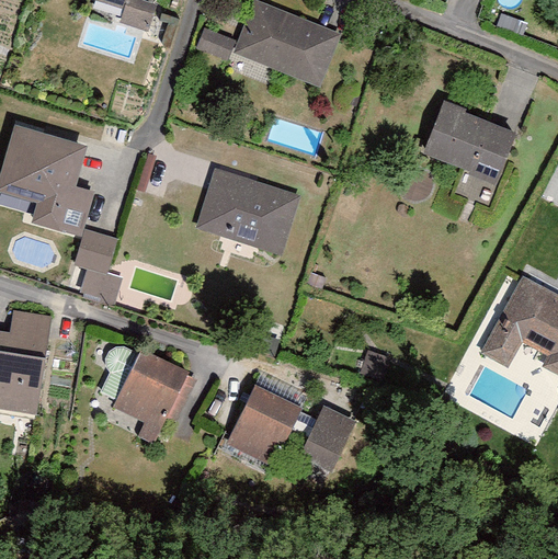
[(120,23),(148,32),(157,7),(138,0),(94,0),(124,10),(120,23)]
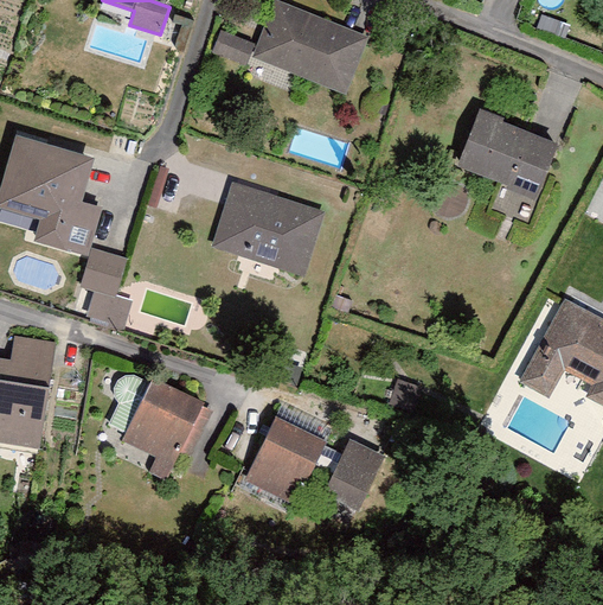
[(346,94),(366,36),(273,2),(251,59),(346,94)]
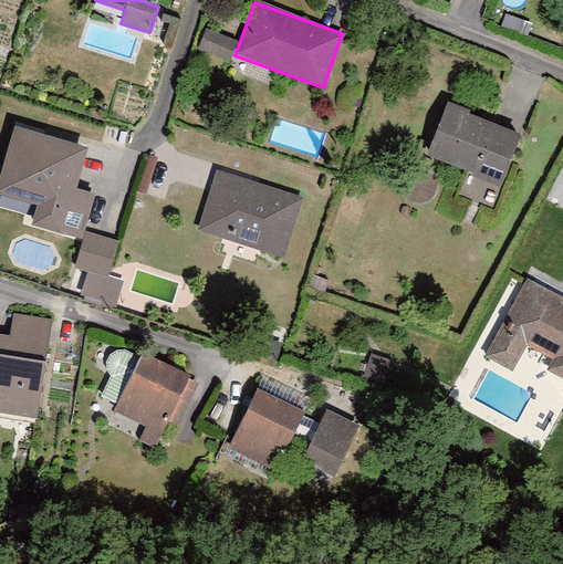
[(228,61),(236,42),(206,30),(198,50),(228,61)]
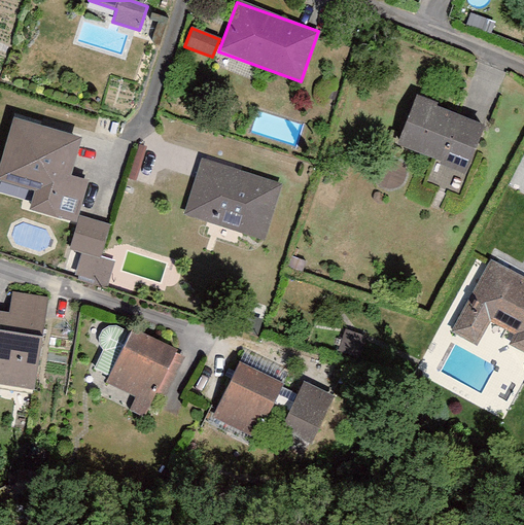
[(468,171),(487,124),(415,95),(396,143),(468,171)]
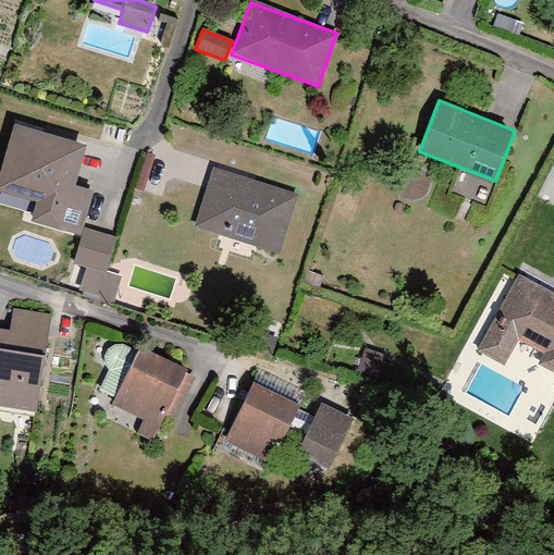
[(86,145),(16,123),(0,175),(0,188),(37,200),(32,218),(81,233),(72,263),(84,268),(77,290),(111,299),(118,276),(103,272),(113,239),(82,230),(94,192),(74,185),(86,145)]
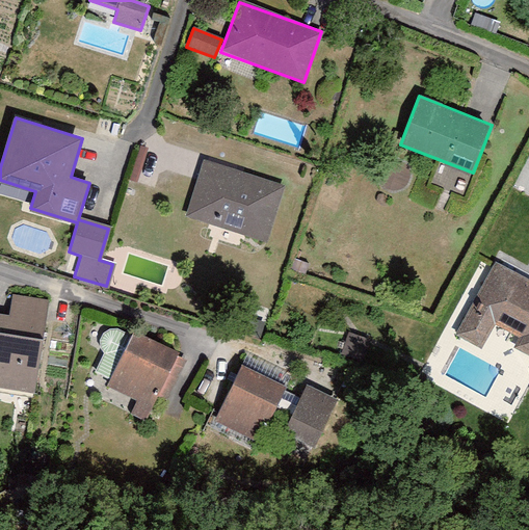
[(286,183),(203,158),(185,216),(268,242),(286,183)]
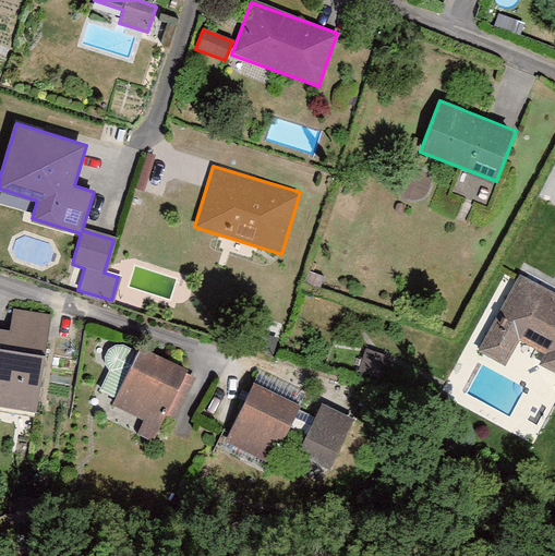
[(542,367),(554,374),(554,289),(521,272),(479,354),(505,367),(519,340),(547,355),(542,367)]
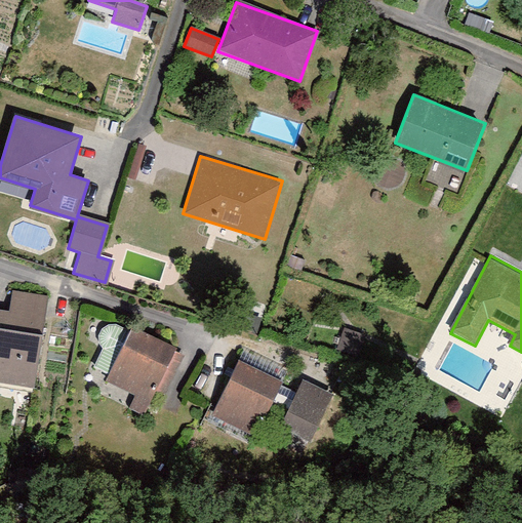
[(0,381),(34,388),(49,294),(11,289),(8,308),(0,307),(0,381)]
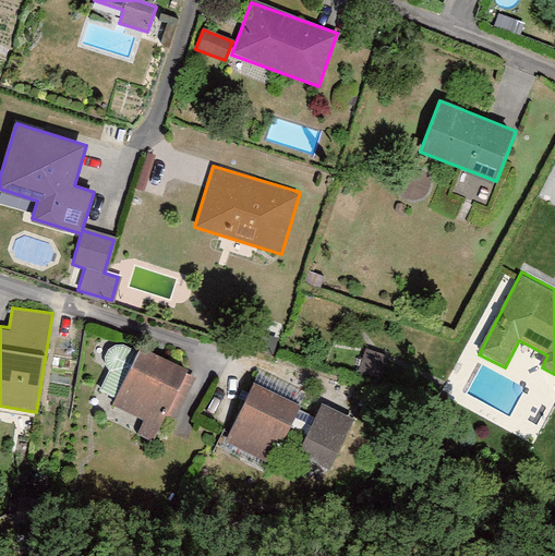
[(98,388),(115,396),(110,406),(142,421),(135,434),(153,443),(188,370),(141,347),(139,351),(128,345),(122,343),(113,343),(107,348),(103,355),(104,363),(108,369),(98,388)]
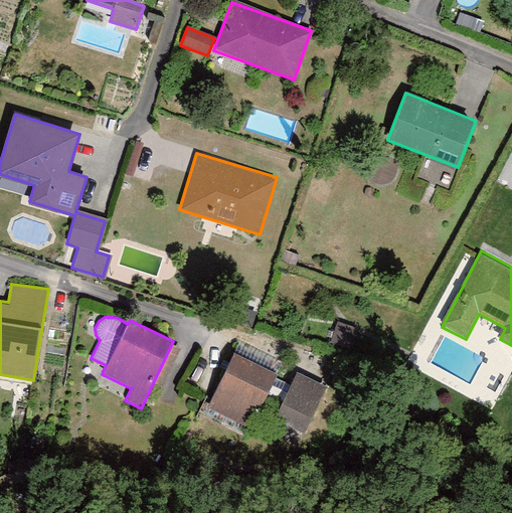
[(357,329),(337,321),(330,338),(350,346),(357,329)]
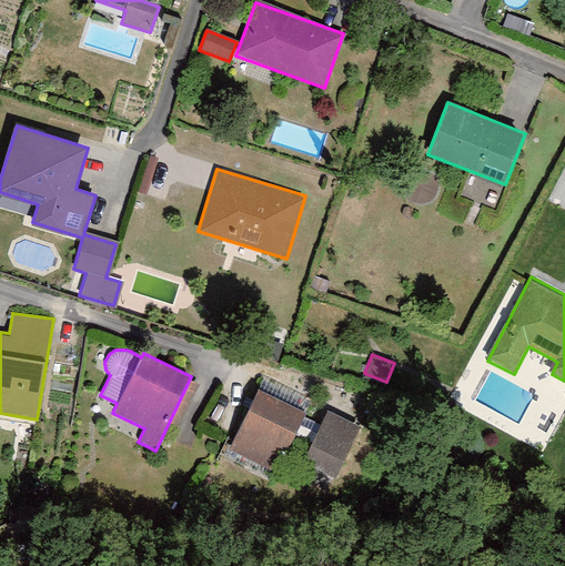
[(306,410),(260,387),(230,451),(276,473),(306,410)]
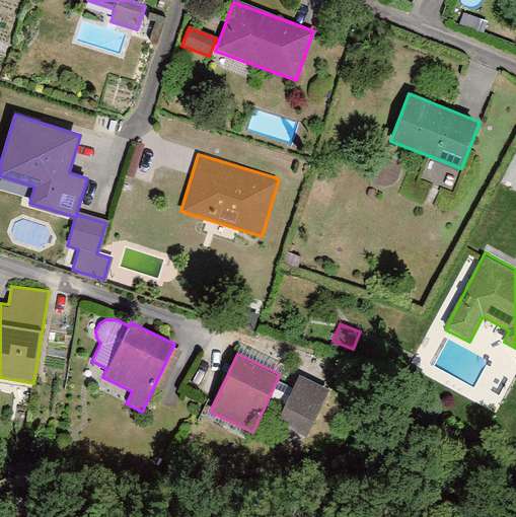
[(301,373),(278,420),(307,434),(330,388),(301,373)]
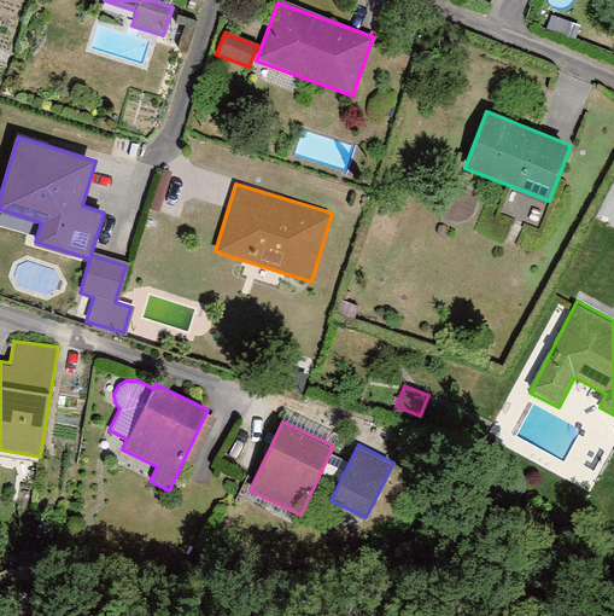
All buildings are outlined.
